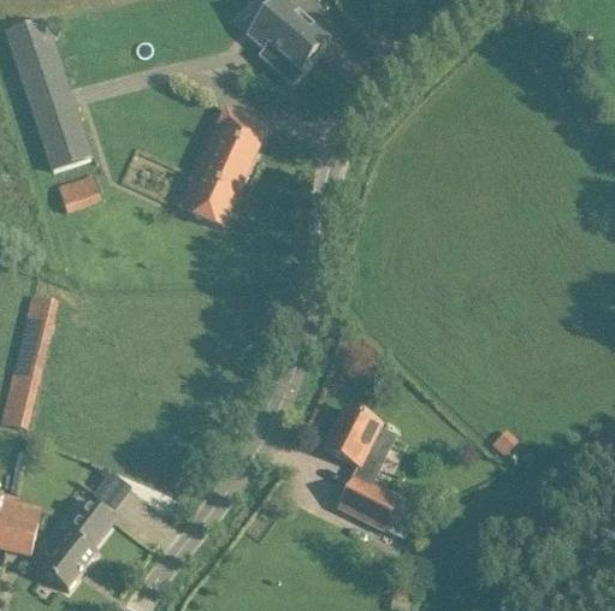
[(278,0),(248,35),(265,49),(270,43),(302,71),(319,52),(321,54),(323,53),(321,52),(333,37),(317,22),(311,29),(305,24),(306,23),(297,16),(297,17),(295,15),(300,9),(290,0),(278,0)]
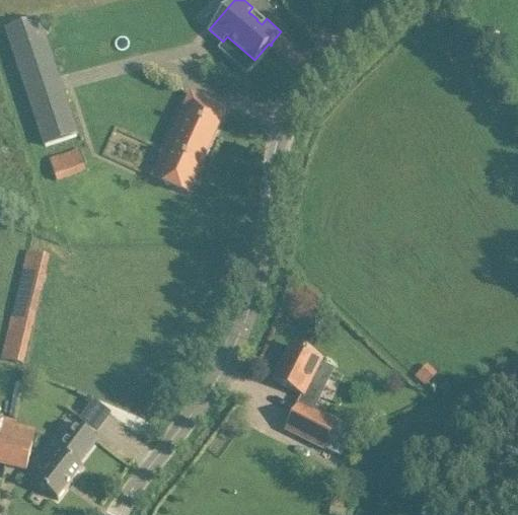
[(44,144),(79,132),(41,15),(5,26),(44,144)]
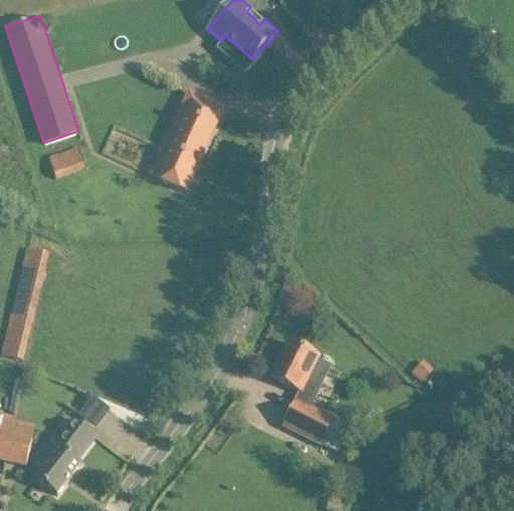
[(159,176),(187,189),(225,106),(190,90),(165,146),(171,148),(159,176)]
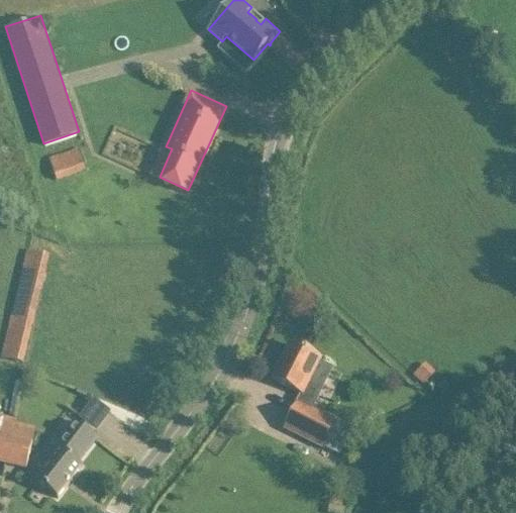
[(82,146),(50,155),(57,176),(88,168),(82,146)]
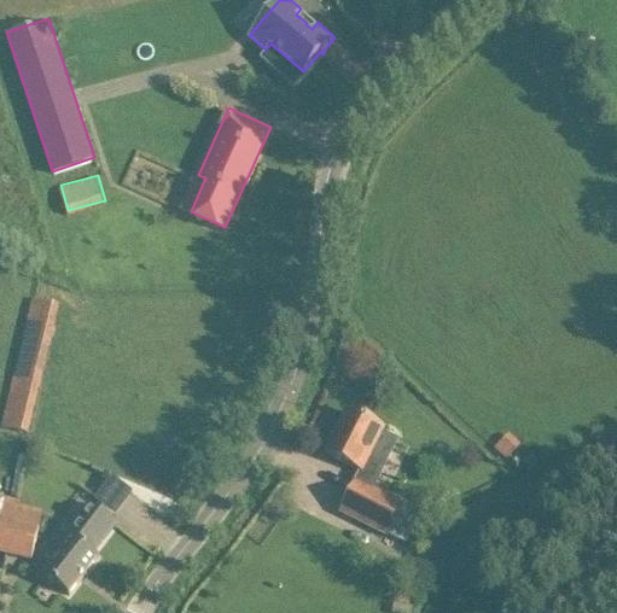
[(28,430),(58,302),(35,296),(4,424),(28,430)]
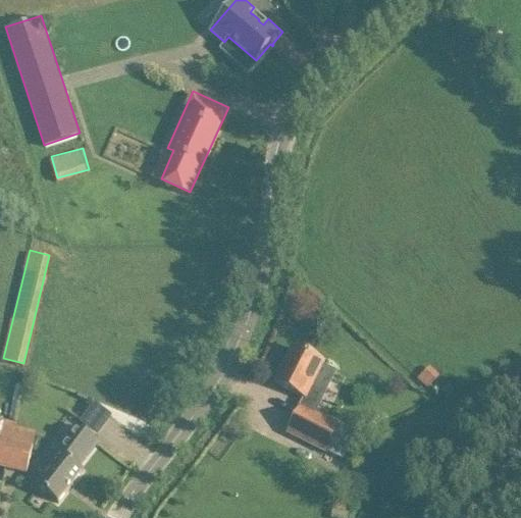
[(295,345),(276,380),(305,395),(306,395),(313,381),(327,389),(337,369),(323,361),(324,360),(295,345)]
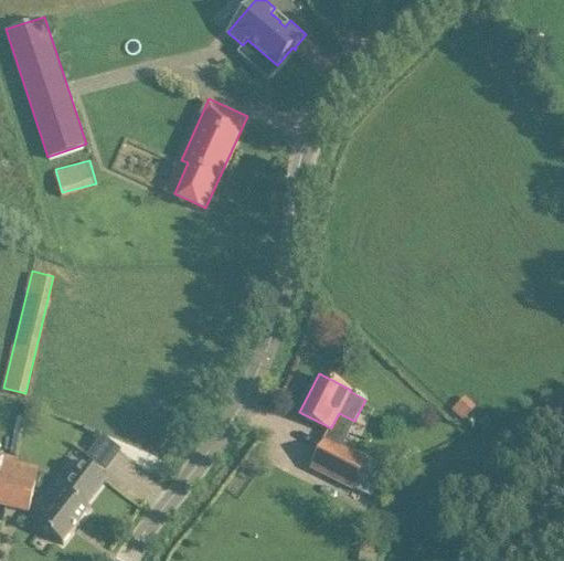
[(466,416),(477,401),(464,391),(451,408),(466,416)]
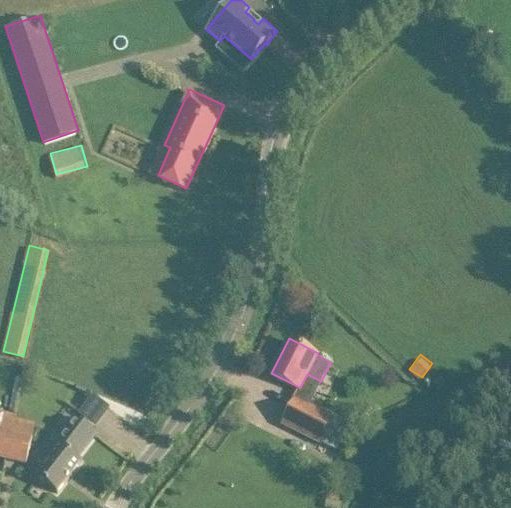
[(91,391),(78,410),(95,422),(109,403),(91,391)]
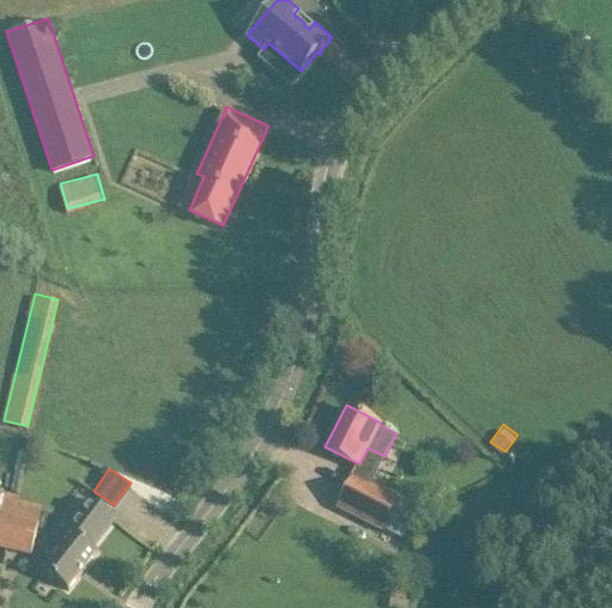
[(355,475),(339,505),(395,534),(411,503),(399,498),(371,484),(355,475)]
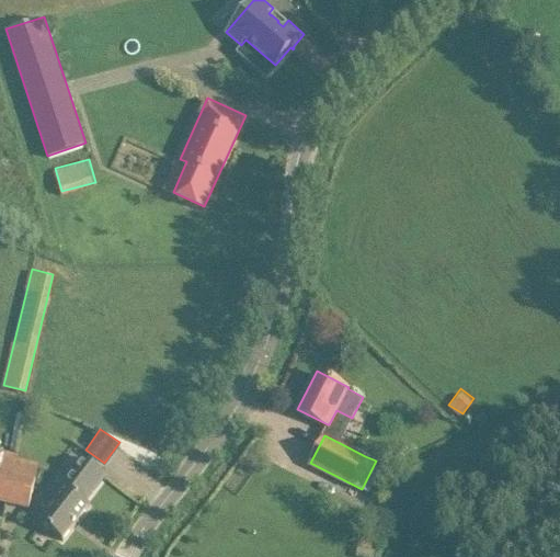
[(0,498),(7,500),(18,453),(0,448),(0,498)]
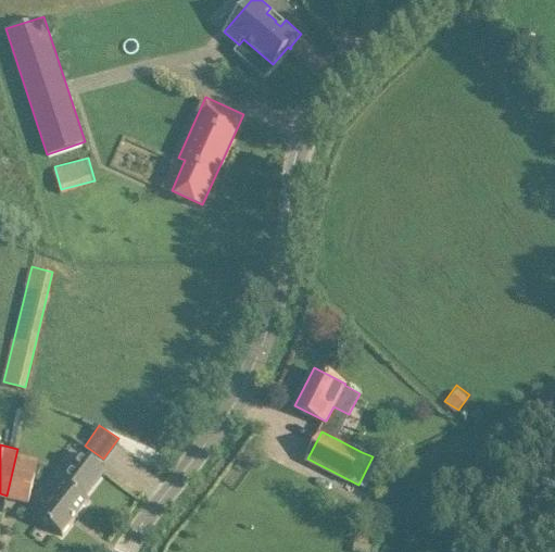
[(85,494),(105,468),(80,450),(61,476),(65,480),(39,514),(62,532),(89,498),(85,494)]
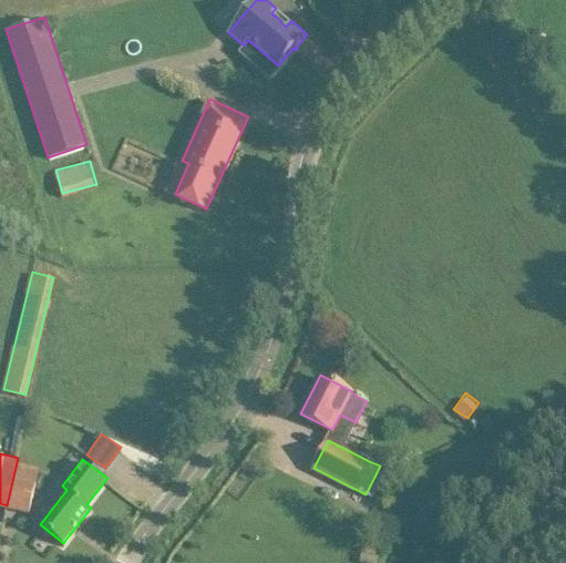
[(17,462),(7,505),(30,510),(40,468),(17,462)]
